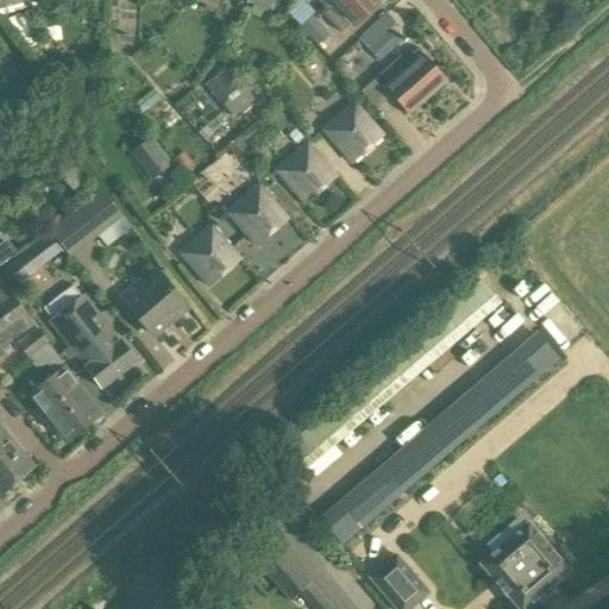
[(0,0),(0,10),(1,10),(23,4),(23,1),(22,0),(0,0)]
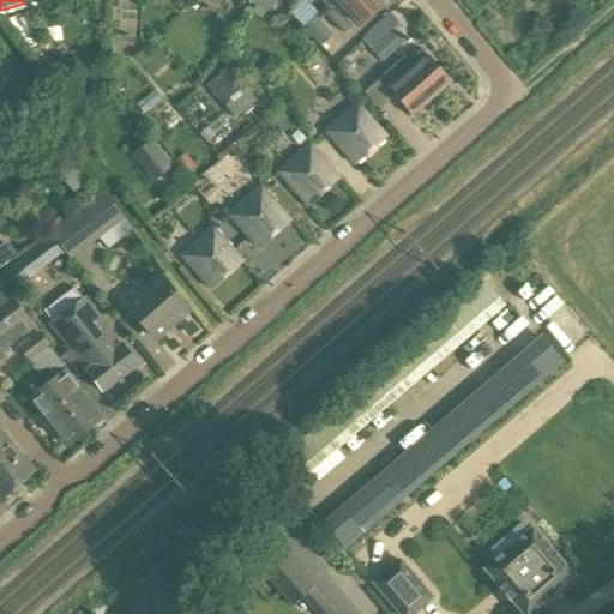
[(257,0),(254,5),(250,13),(259,19),(265,12),(272,0),(257,0)]
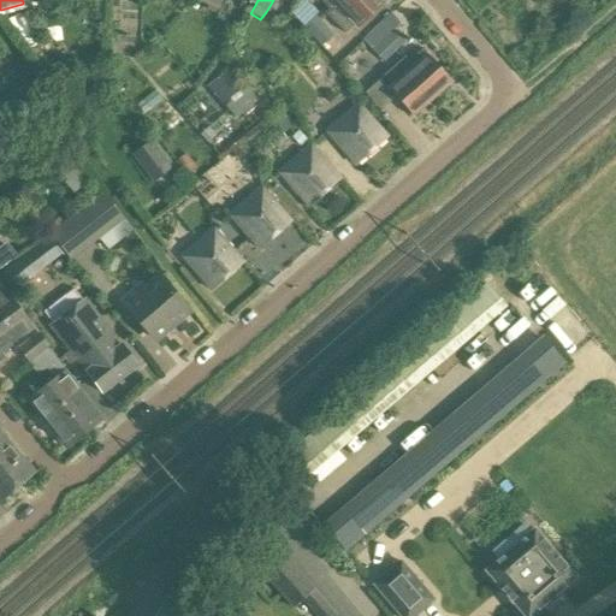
[(330,19),(349,0),(319,0),(329,10),(325,13),(330,19)]
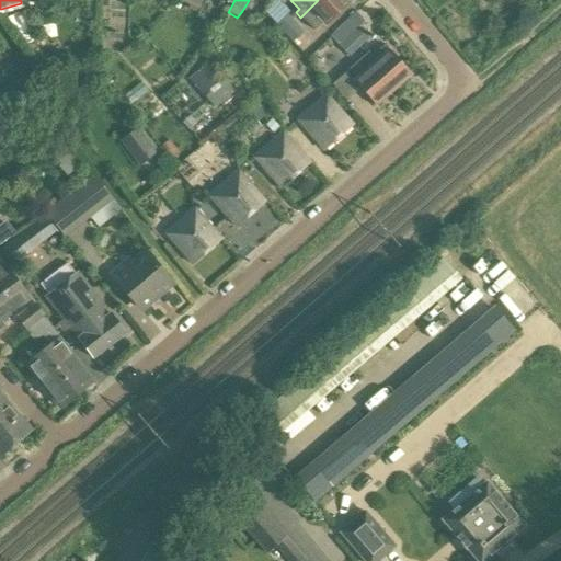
[(346,0),(318,0),(300,18),(313,31),(322,23),(325,26),(350,3),(346,0)]
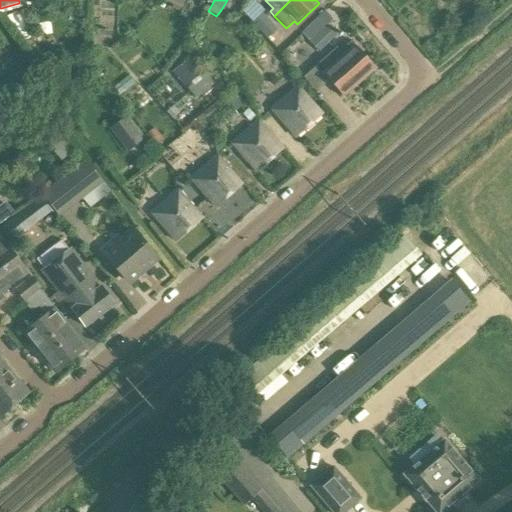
[(258,29),(268,20),(259,10),(259,11),(250,2),(241,10),(250,19),(249,20),(258,29)]
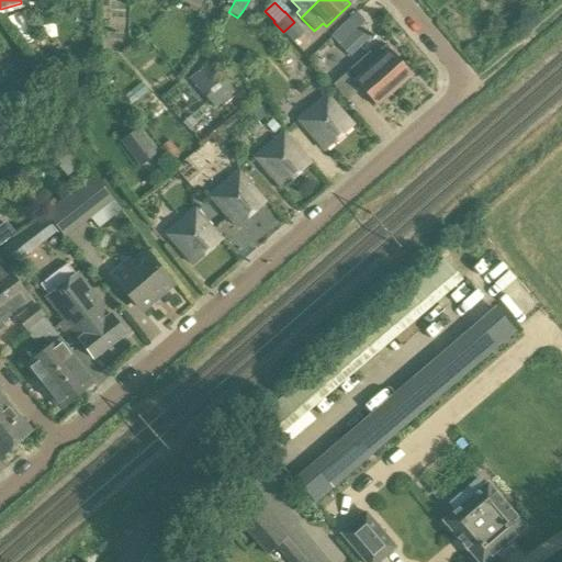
[(356,12),(341,27),(351,37),(361,27),(367,23),(356,12)]
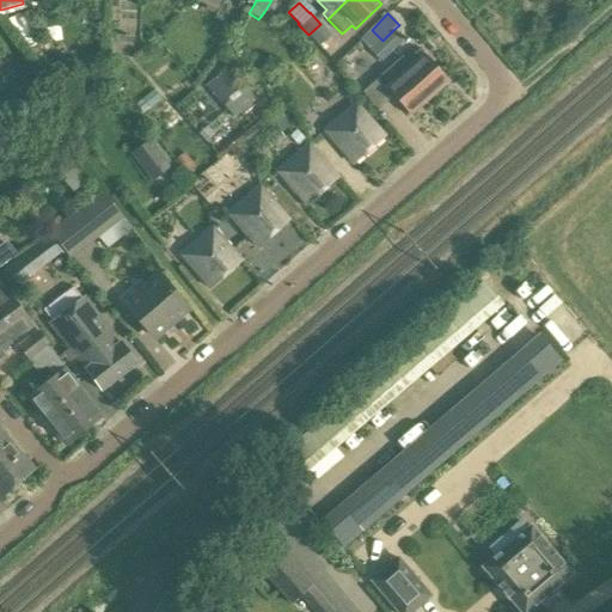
[(331,35),(320,24),(308,35),(318,47),(331,35)]
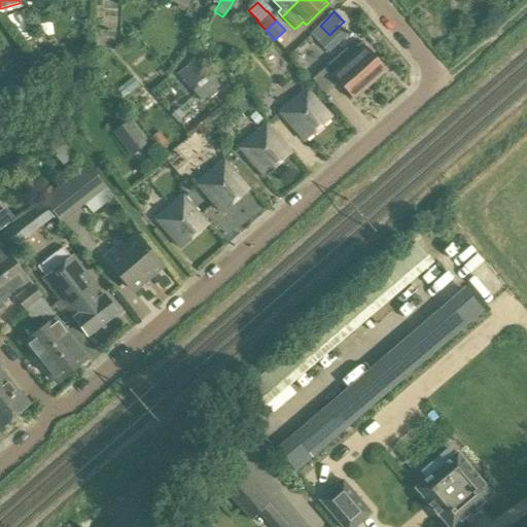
[(320,26),(310,35),(319,44),(329,35),(320,26)]
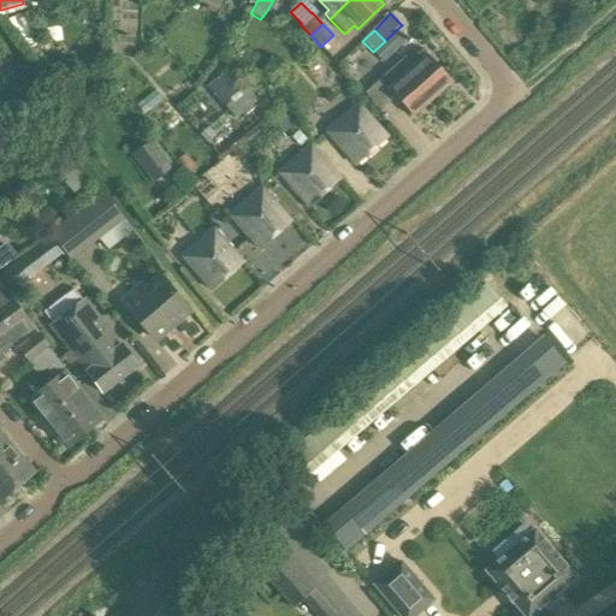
[(385,41),(395,53),(407,42),(396,30),(385,41)]
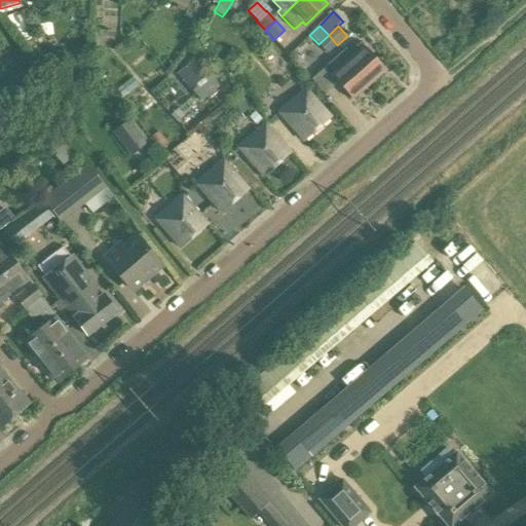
[(328,53),(337,45),(329,35),(318,44),(328,53)]
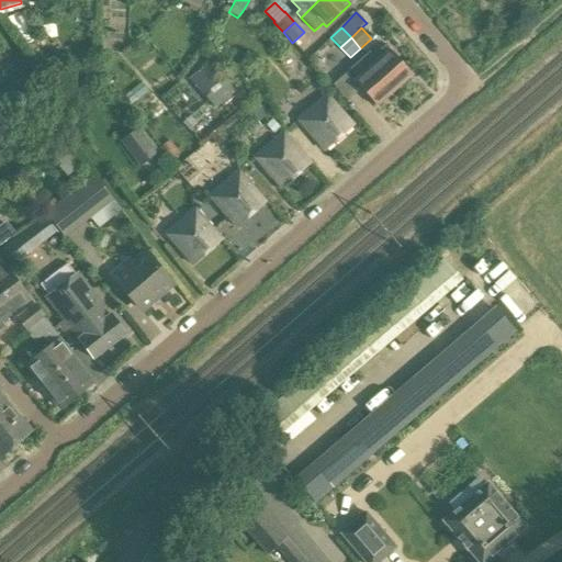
[(412,75),(390,51),(389,52),(384,46),(373,56),(369,53),(364,57),(394,90),(412,75)]
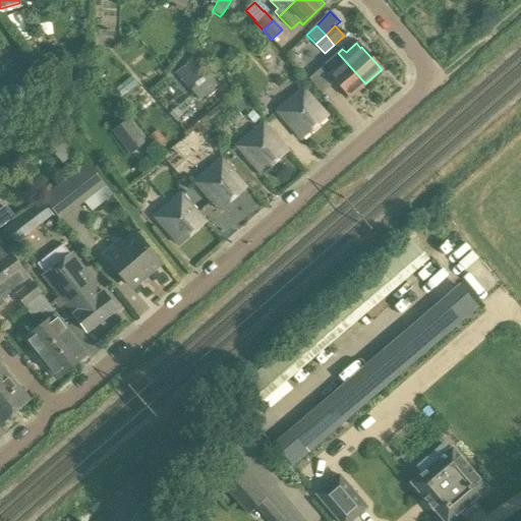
[(365,83),(338,53),(325,64),(332,72),(329,75),(335,82),(348,98),(365,83)]
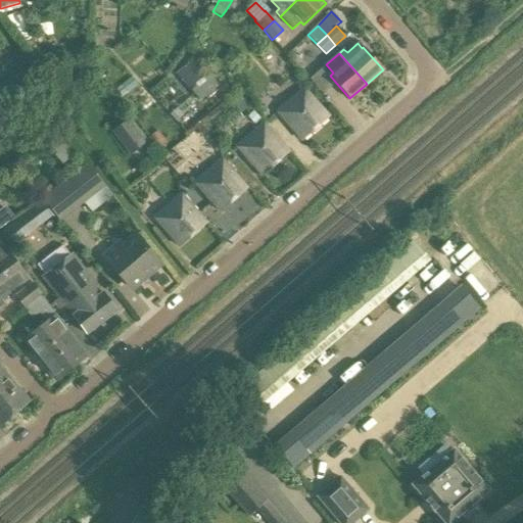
[(190,90),(209,74),(194,57),(176,73),(190,90)]
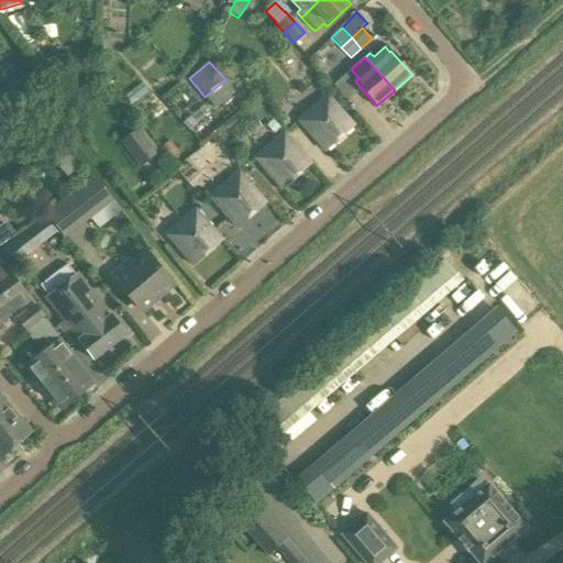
[(51,86),(57,83),(53,75),(46,79),(51,86)]
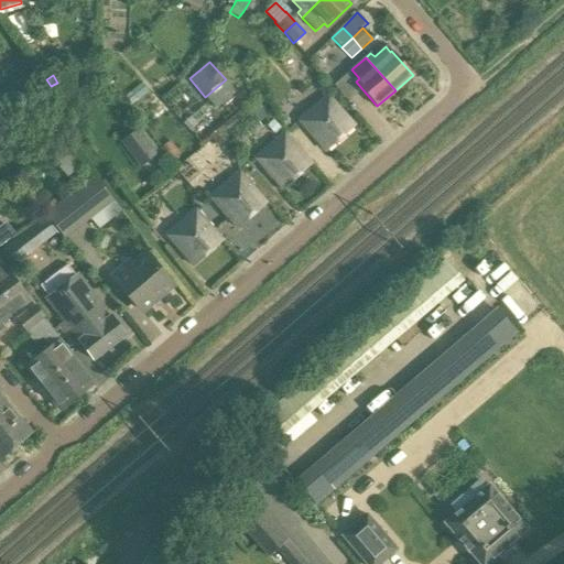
[(300,121),(300,122),(326,152),(355,128),(328,96),(300,121)]
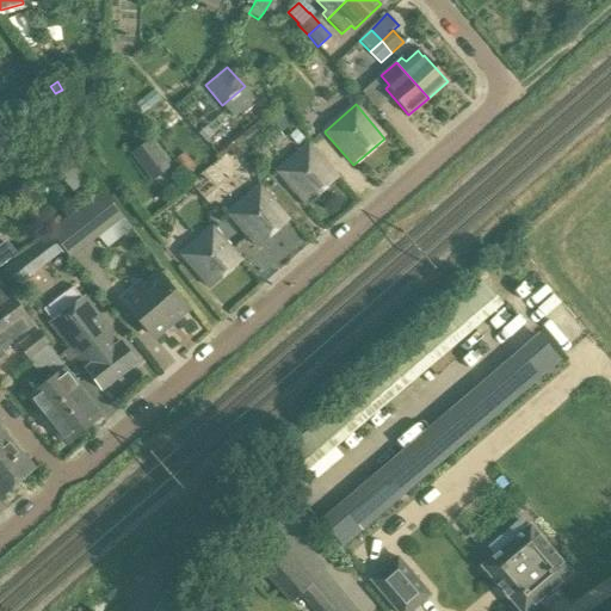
[(295,129),(288,135),(297,144),(304,139),(295,129)]
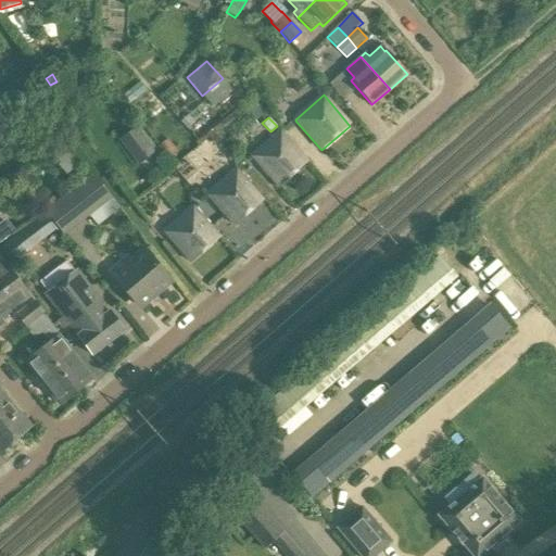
[(118,140),(137,164),(155,151),(136,126),(118,140)]
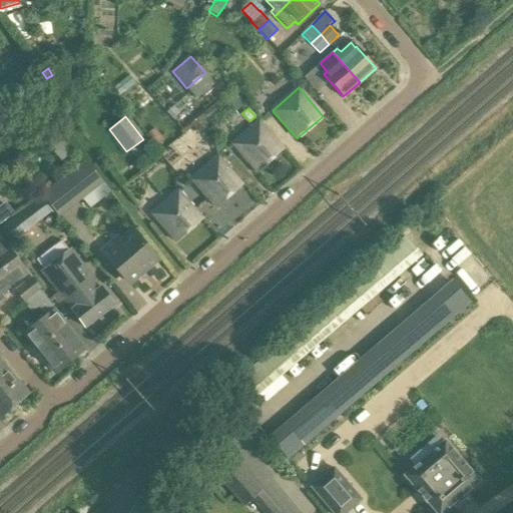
[(232,144),(233,145),(257,172),(284,150),(260,121),(232,144)]
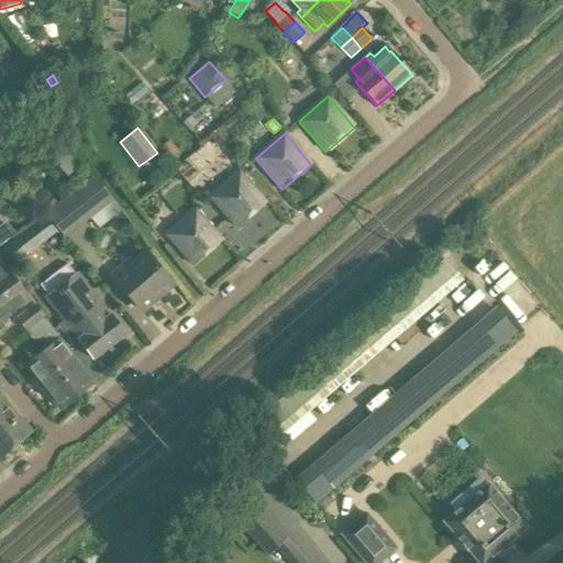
[(225,141),(220,134),(212,140),(218,146),(225,141)]
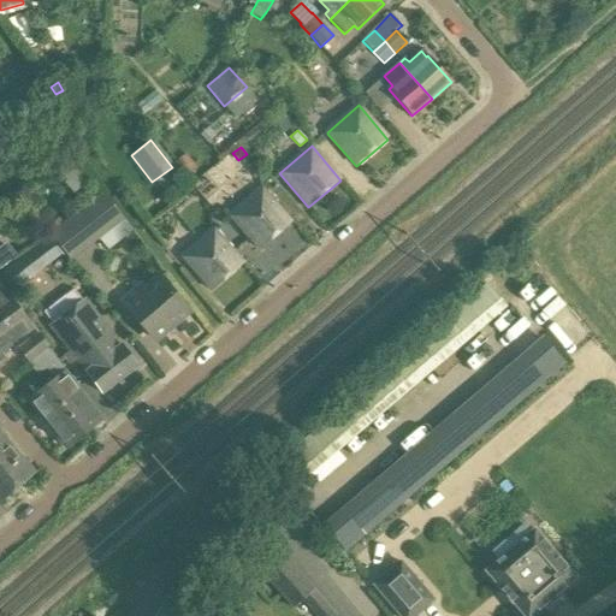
[(196,169),(185,154),(177,160),(188,175),(196,169)]
